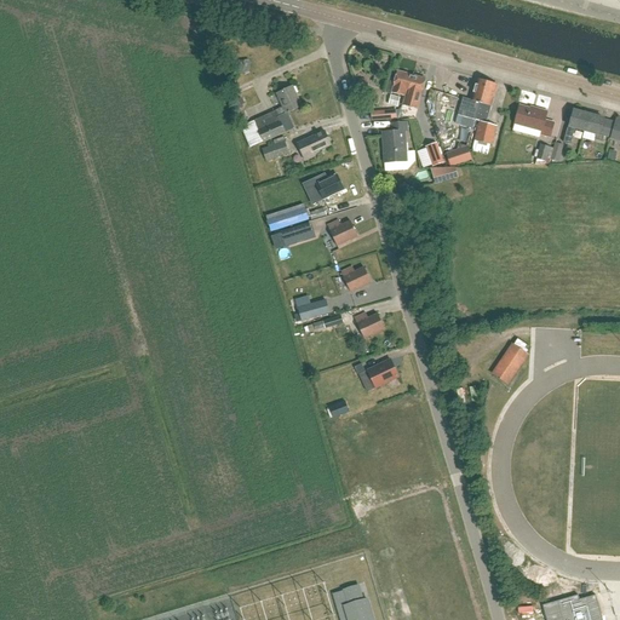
[(397,72),(391,93),(405,97),(406,91),(409,92),(413,76),(397,72)]
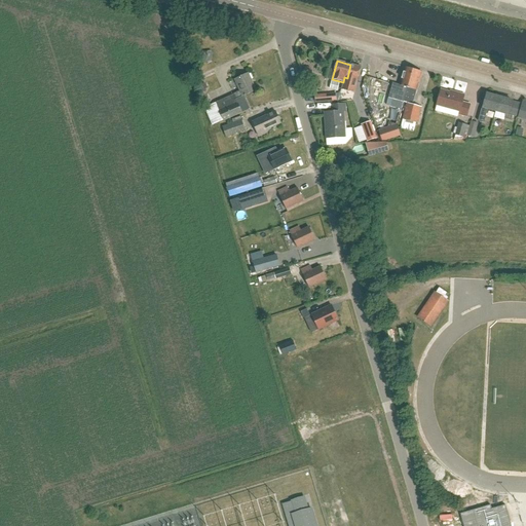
[(354,94),(361,67),(350,65),(347,78),(344,77),(343,82),(344,82),(342,89),(354,94)]
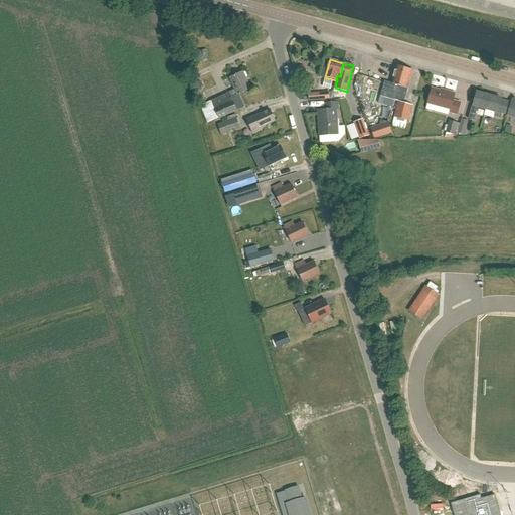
[(404,68),(395,66),(391,83),(384,81),(380,96),(393,100),(396,101),(396,91),(397,86),(399,87),(404,68)]
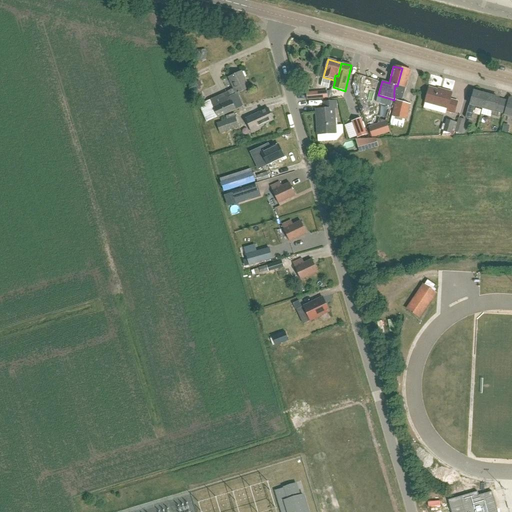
[(401,102),(404,93),(410,70),(402,68),(397,86),(395,85),(394,90),(394,100),(396,101),(392,116),(406,120),(410,105),(410,104),(401,102)]
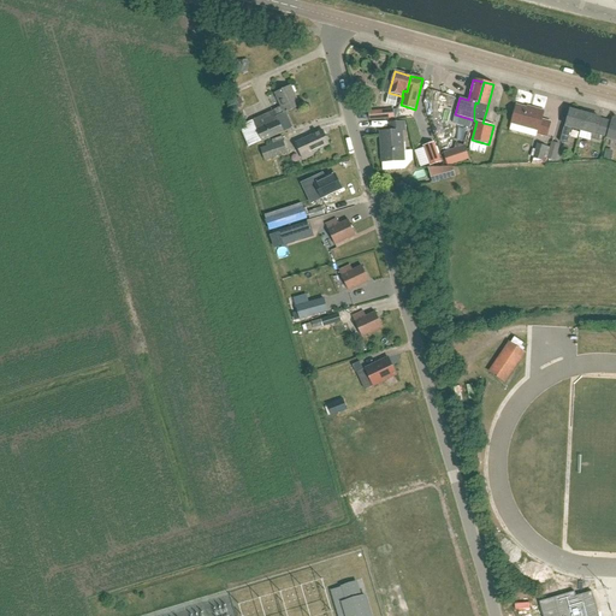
[(277,120),(264,126),(258,130),(254,122),(242,128),(250,147),(294,128),(286,113),(301,106),(291,86),(274,94),(280,107),(273,111),(276,117),(277,120)]
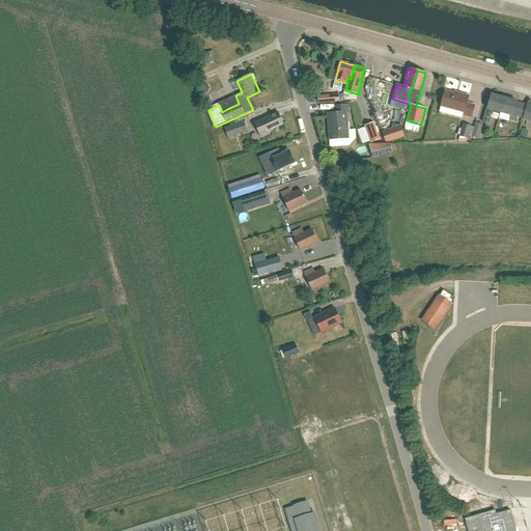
[(335,82),(332,89),(340,92),(342,84),(335,82)]
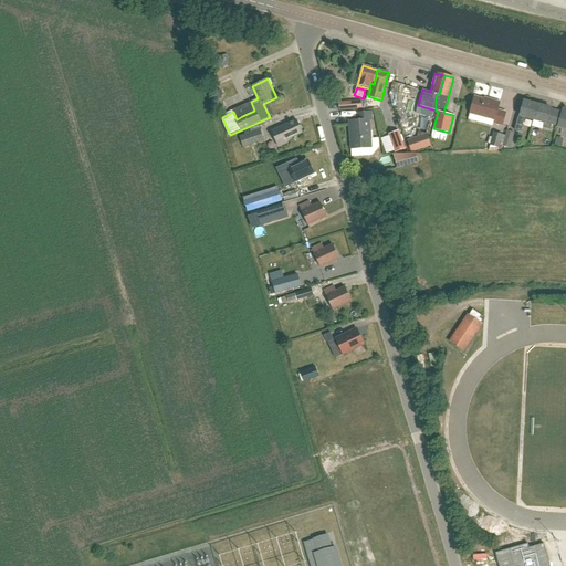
[(503,125),(506,113),(498,111),(500,103),(485,98),(484,100),(474,97),(470,113),(494,121),(494,123),(503,125)]
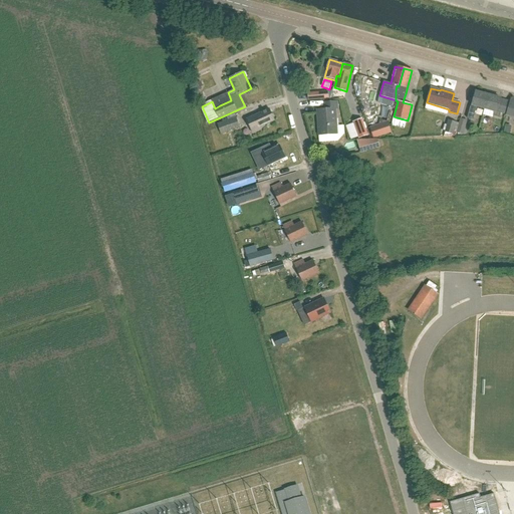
[(308,92),(308,100),(329,99),(328,91),(308,92)]
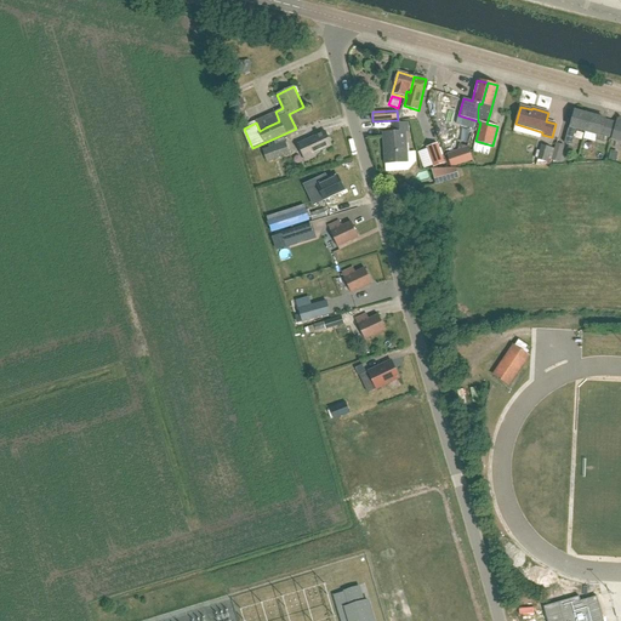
[(590,115),(574,112),(565,143),(571,144),(576,129),(585,131),(590,115)]
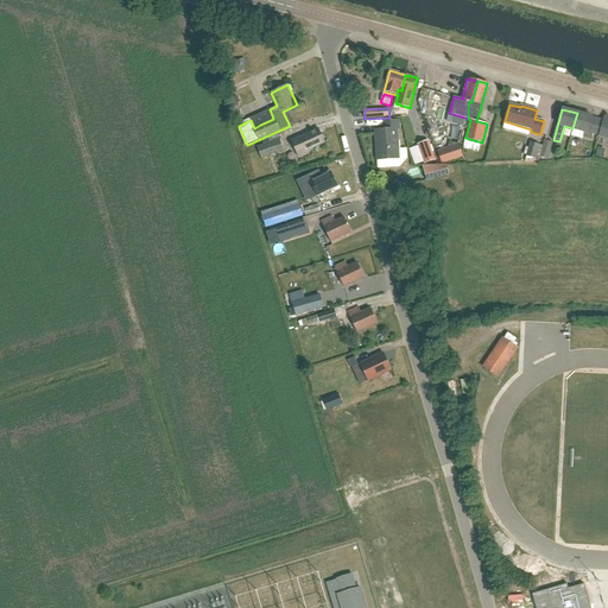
[(464,118),(449,113),(447,121),(462,126),(464,118)]
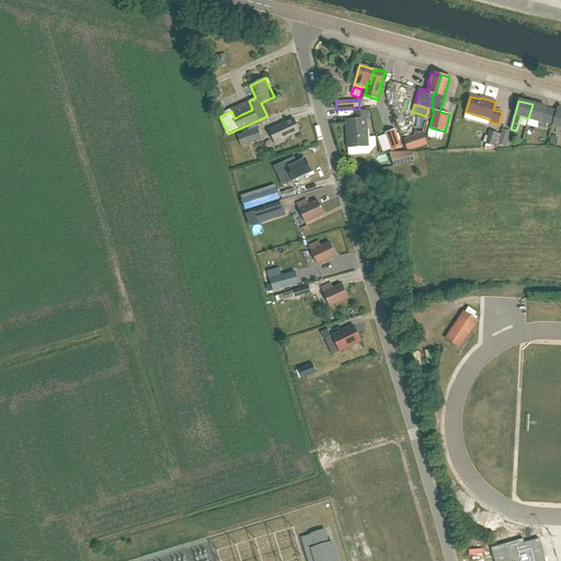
[(547,109),(533,104),(528,118),(538,122),(538,127),(545,129),(547,124),(552,125),(557,112),(556,112),(547,109)]
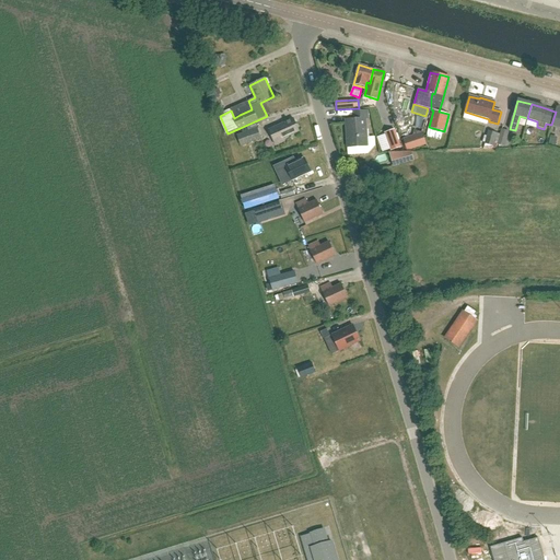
[(347,148),(366,147),(365,119),(368,118),(368,111),(353,112),(354,119),(345,119),(347,148)]
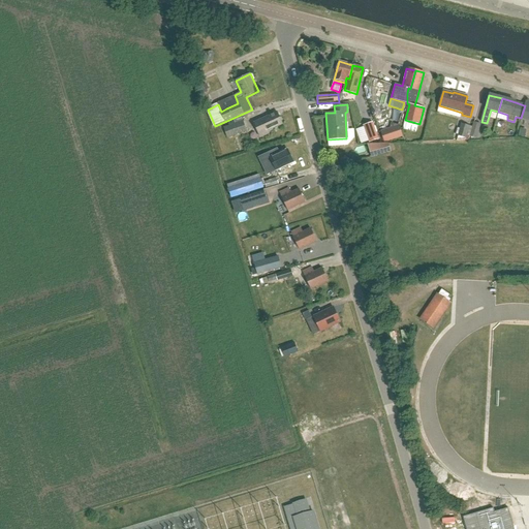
[(277,113),(253,123),(260,137),(269,133),(268,131),(282,124),(277,113)]
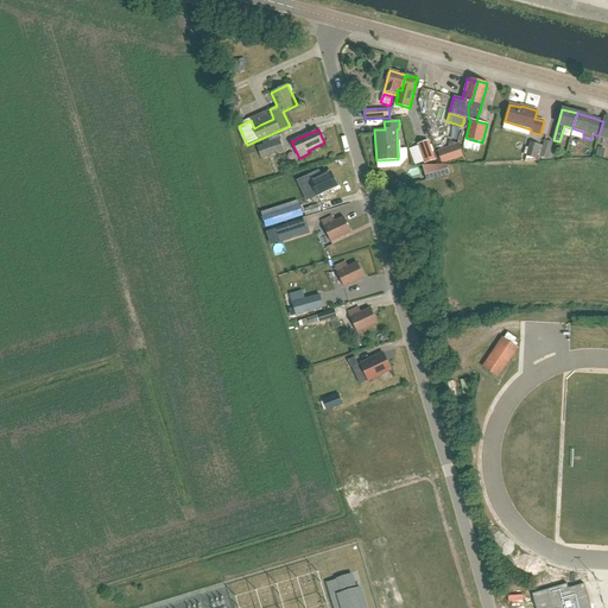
[(278,134),(268,138),(270,143),(258,146),(261,159),(284,151),(278,134)]
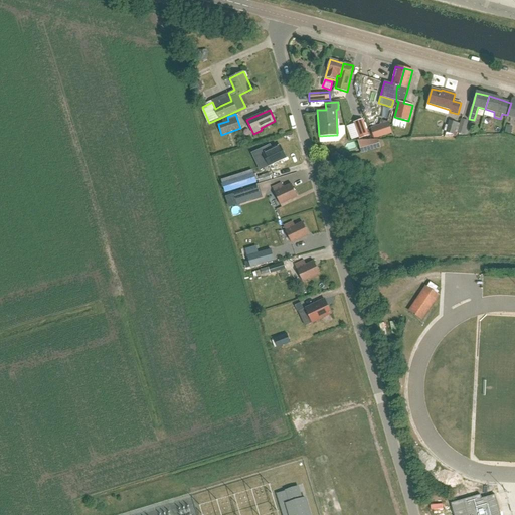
[(368,135),(362,119),(354,122),(360,138),(368,135)]
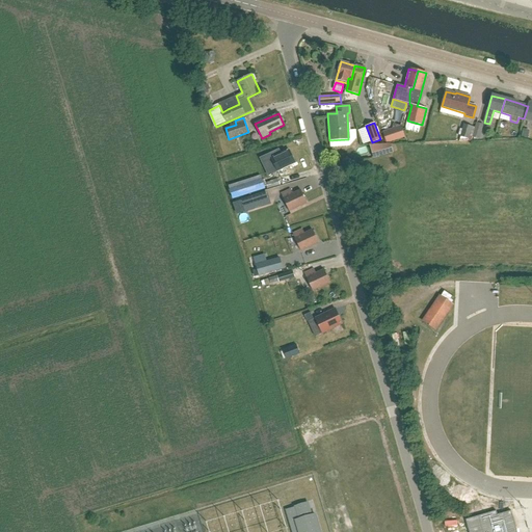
[(481,138),(484,125),(478,123),(474,136),(481,138)]
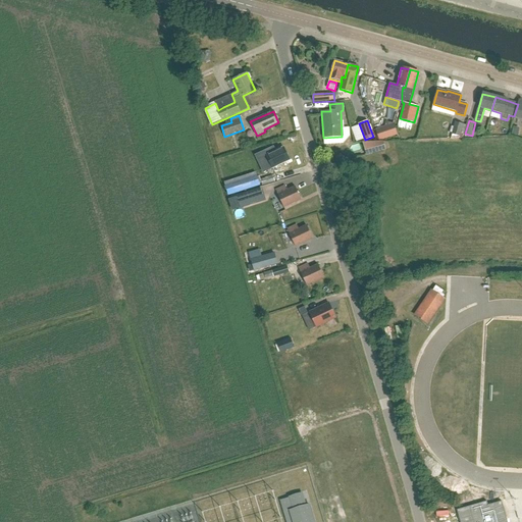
[(456,122),(453,134),(460,136),(463,124),(456,122)]
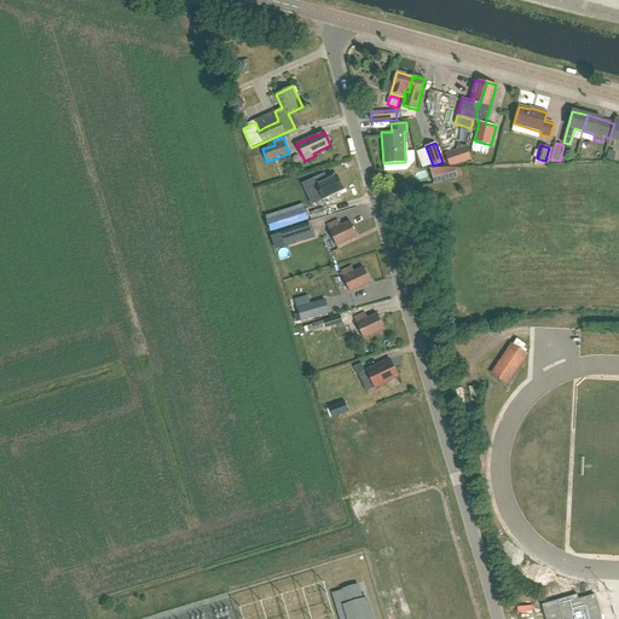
[(451,166),(473,160),(469,146),(447,154),(451,166)]
